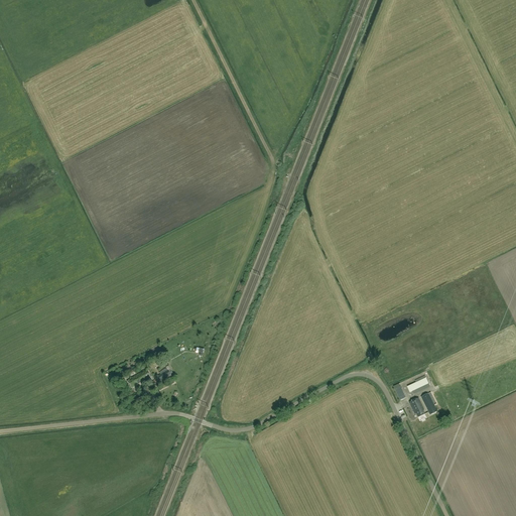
[(160,380),(170,374),(166,368),(159,373),(160,374),(158,376),(160,380)]
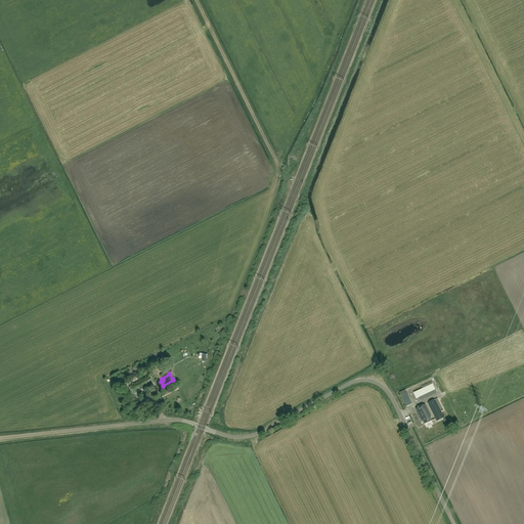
[(155,385),(149,375),(129,387),(133,394),(148,385),(150,387),(155,385)]
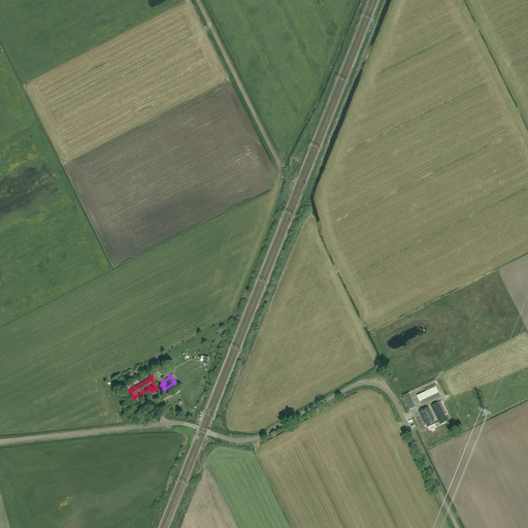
[(435,387),(417,396),(419,401),(422,400),(438,393),(435,387)]
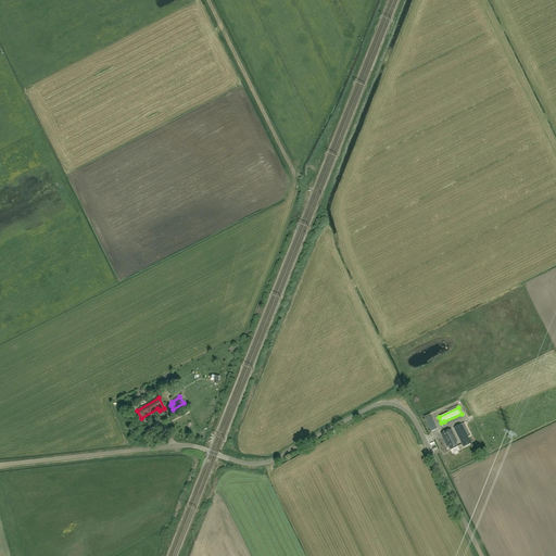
[(431,417),(425,420),(430,432),(438,429),(431,417)]
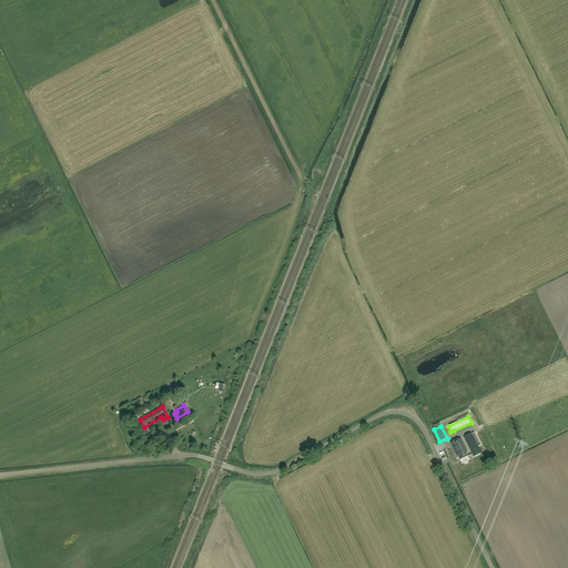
[(473,433),(464,437),(474,457),(482,453),(473,433)]
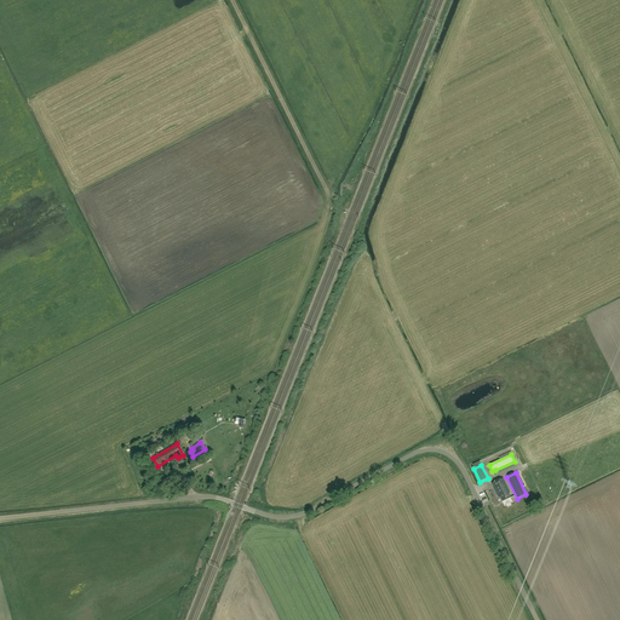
[(172,476),(171,476),(166,480),(172,491),(178,487),(172,476)]
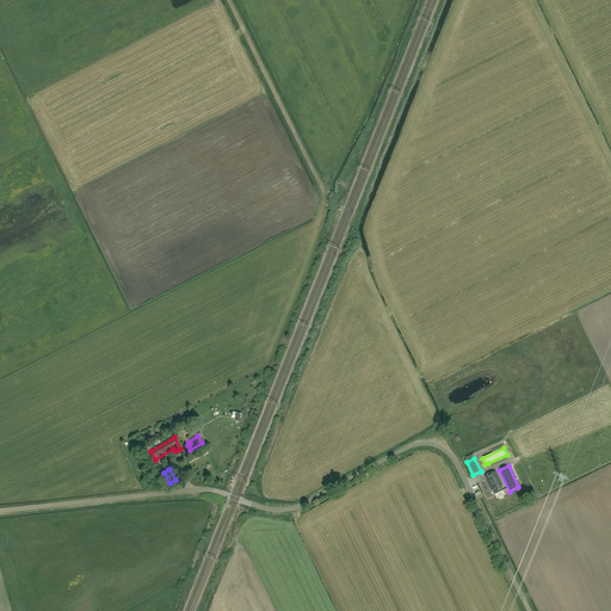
[(495,471),(485,477),(492,491),(493,489),(495,494),(503,491),(500,486),(503,485),(495,471)]
